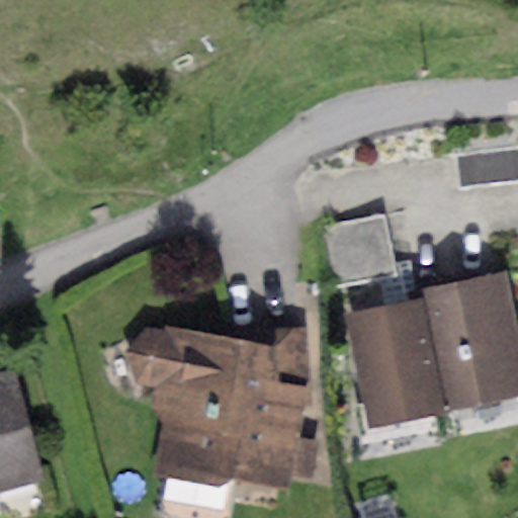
[(517,148),(458,156),(462,189),(517,181),(517,148)]
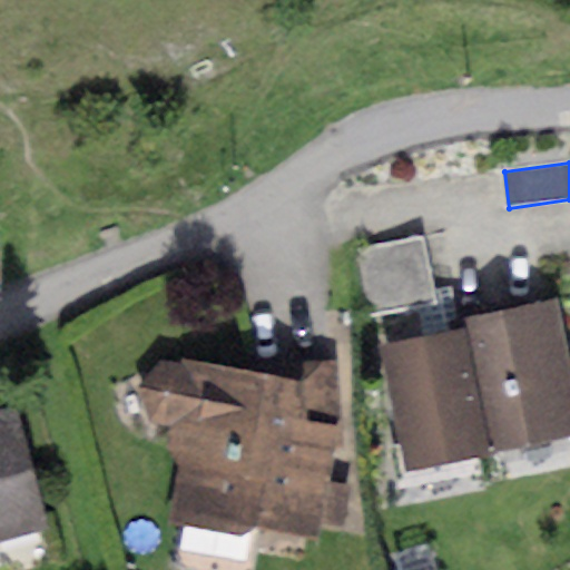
[(420,236),(352,251),(364,312),(432,298),(420,236)]
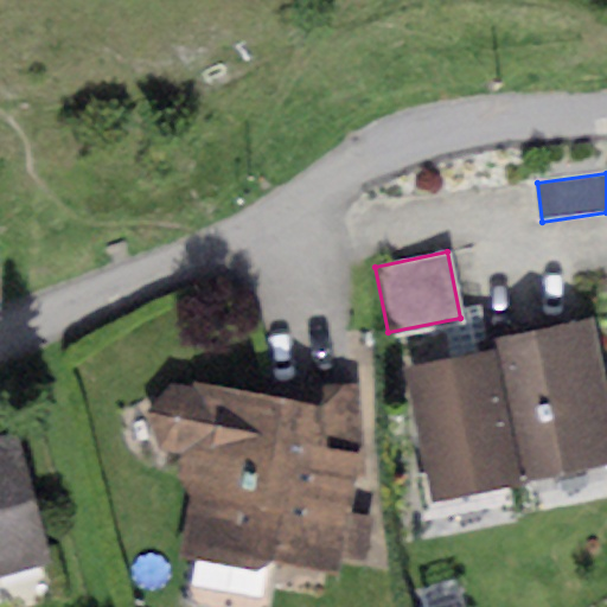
[(496,337),(498,349),(526,483),(606,465),(606,387),(606,379),(593,317),(496,337)]
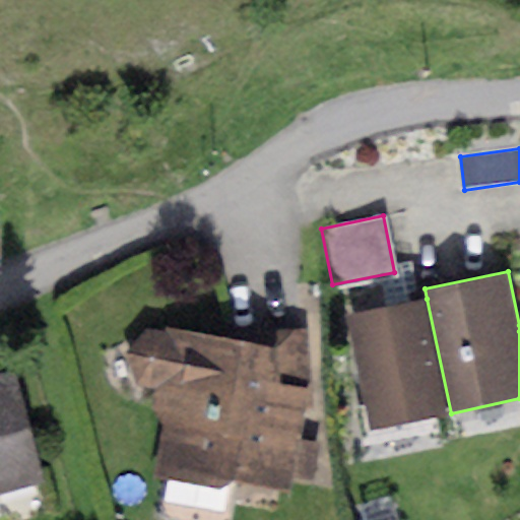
[(427,299),(345,315),(368,430),(451,413),(427,299)]
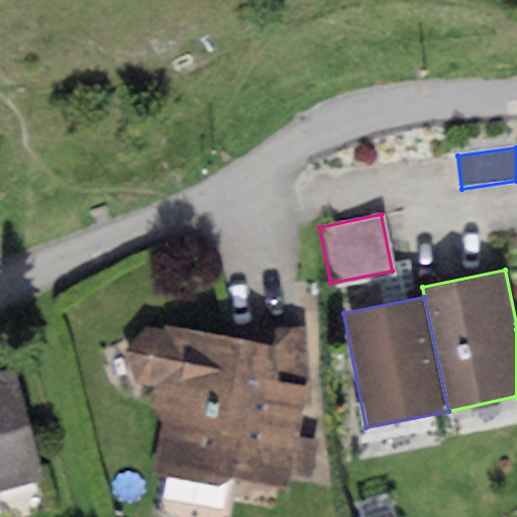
[(272,344),(166,326),(165,330),(146,326),(124,352),(136,381),(152,388),(147,406),(163,421),(151,475),(216,486),(231,477),(288,488),(309,393),(306,326),(272,326),(272,344)]
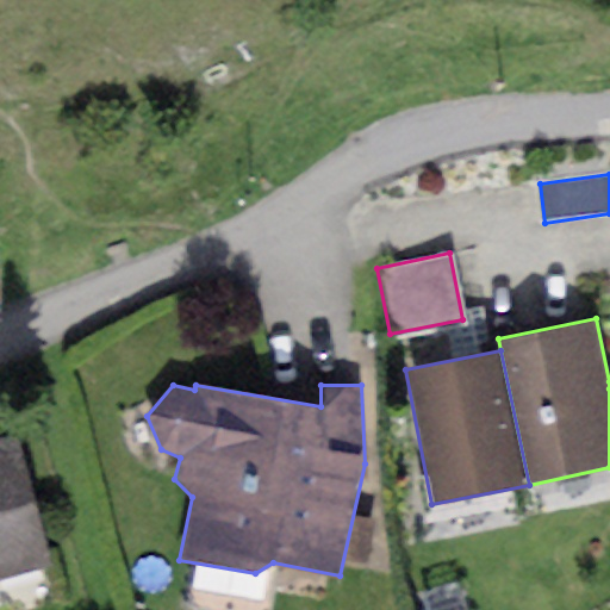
[(17,434),(0,437),(0,576),(51,562),(17,434)]
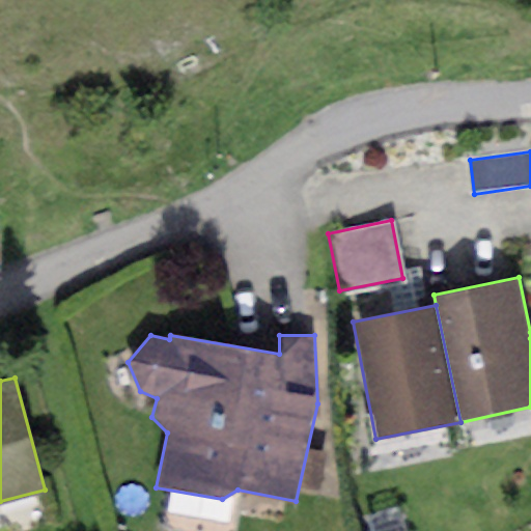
All buildings are outlined.
